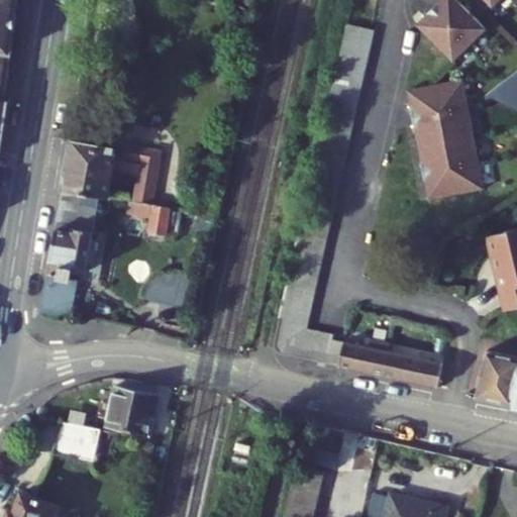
[(0,0),(0,52),(12,54),(19,0),(0,0)]
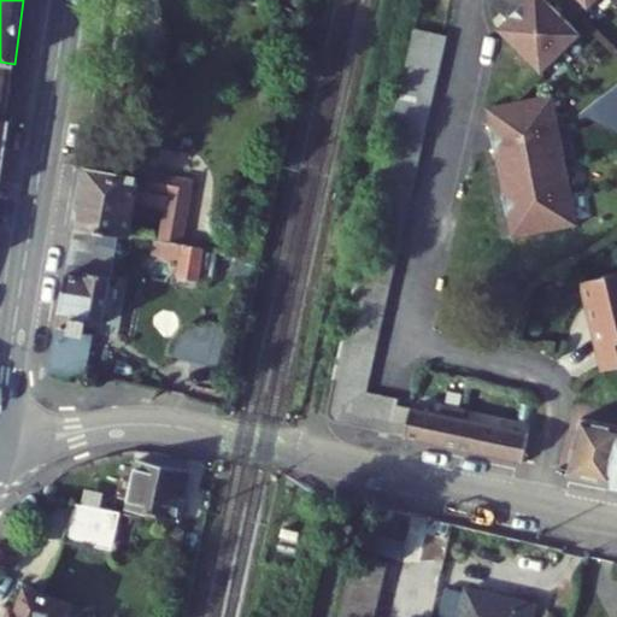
[(510,28),(503,34),(544,75),(582,37),(544,0),(536,0),(535,3),(533,0),(530,0),(506,24),(510,28)]
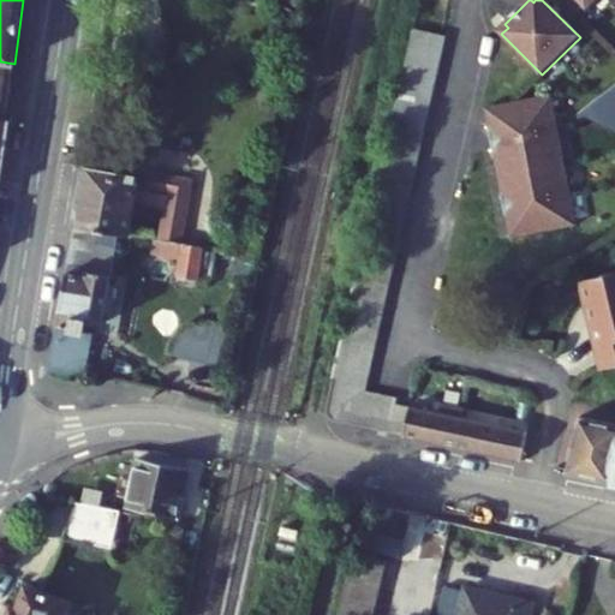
[(575,0),(589,12),(601,0),(575,0)]
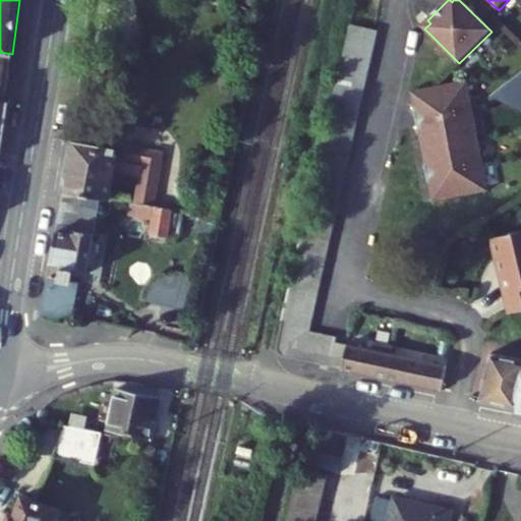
[(377,34),(350,26),(310,195),(339,200),(343,201),(345,189),(341,188),(377,34)]
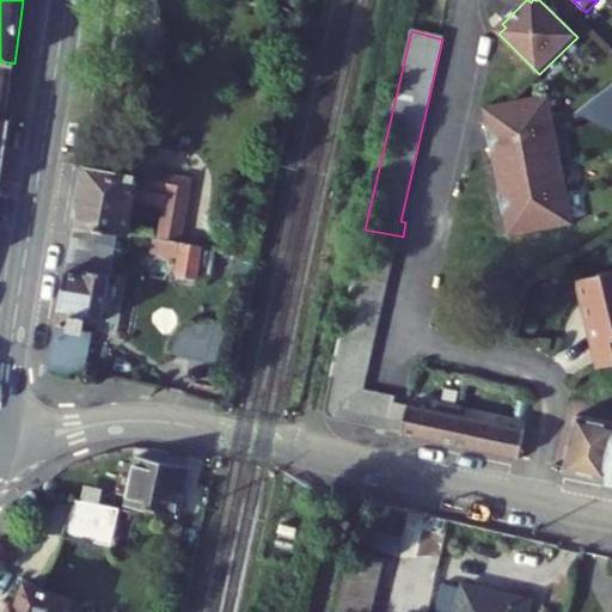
[(14,63),(0,61),(0,84),(12,85),(14,63)]
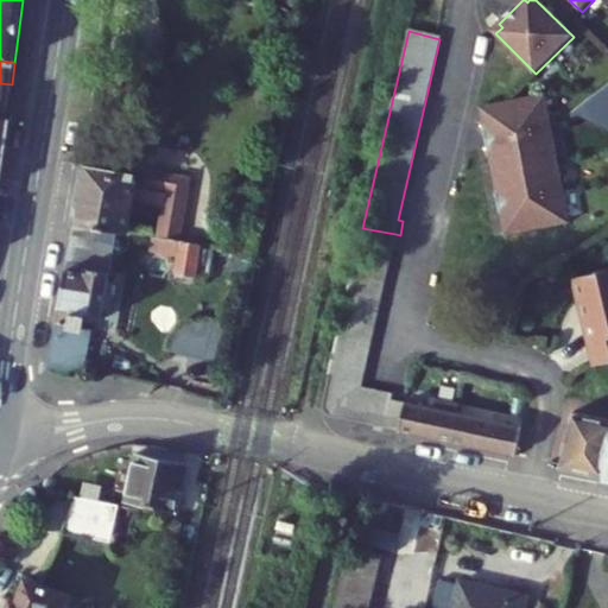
[(0,115),(7,118),(12,84),(0,83),(0,115)]
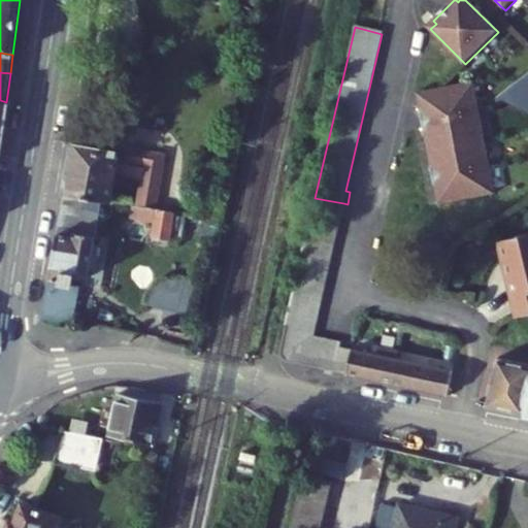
[(527,72),(499,95),(526,108),(527,105),(527,72)]
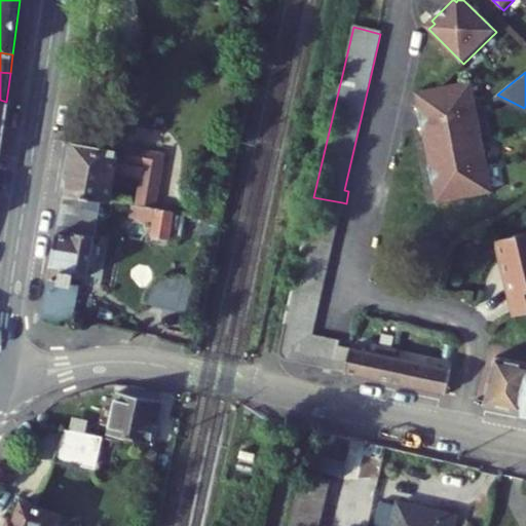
[(472,82),(416,92),(435,204),(491,194),(472,82)]
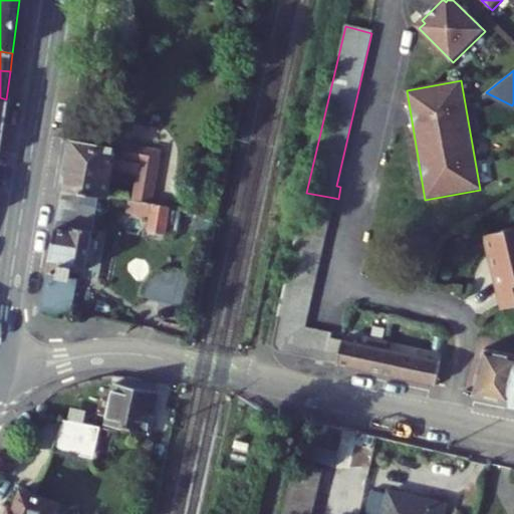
[(8,99),(6,99),(0,97),(0,130),(3,131),(8,99)]
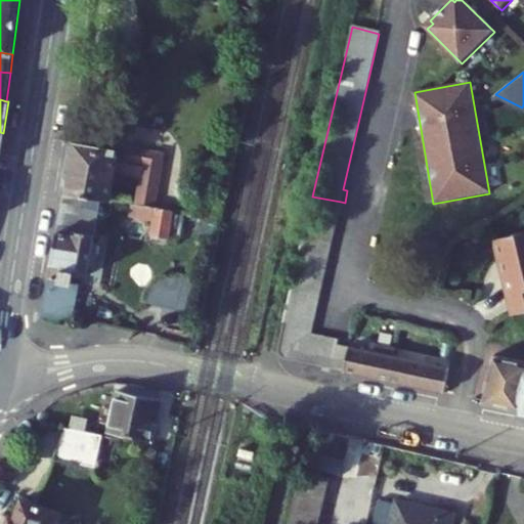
[(74,141),(63,190),(85,193),(108,199),(113,177),(138,182),(134,204),(156,208),(157,204),(162,205),(165,190),(156,188),(163,149),(121,142),(120,149),(74,141)]
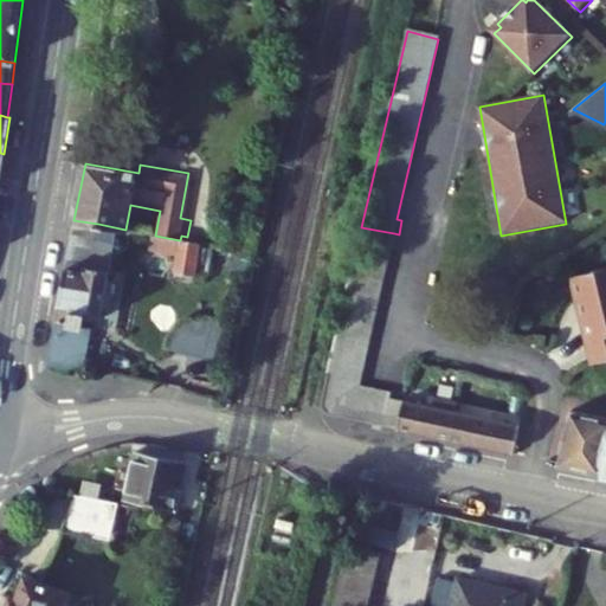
[(73,220),(51,362),(85,368),(92,327),(85,326),(86,315),(104,317),(113,268),(92,264),(98,224),(73,220)]
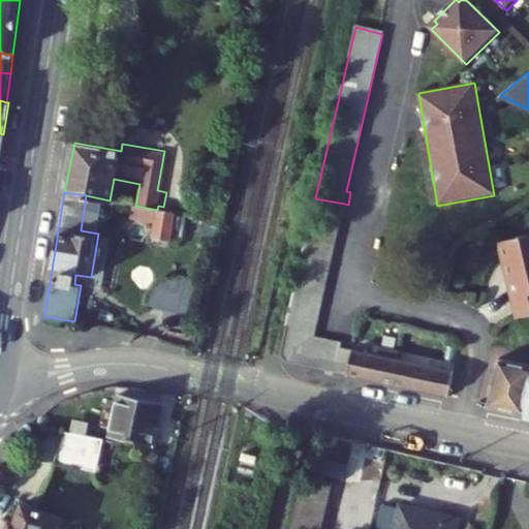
[(284,361),(334,372),(340,346),(341,341),(314,336),(344,204),(315,198),(281,344),(280,353),(280,358),(284,361)]
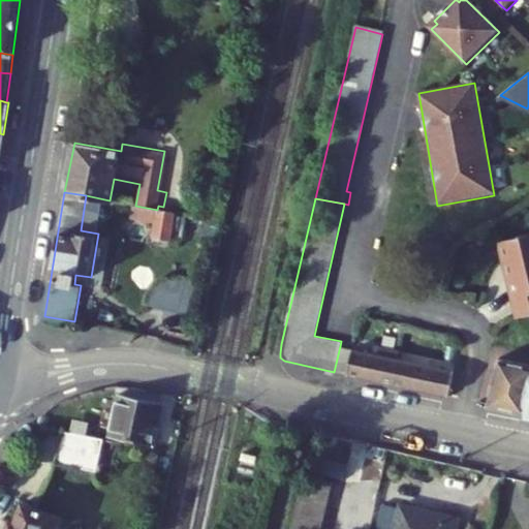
[(318,333),(348,205),(344,204),(314,336),(341,341),(340,346),(353,349),(354,341),(318,333)]
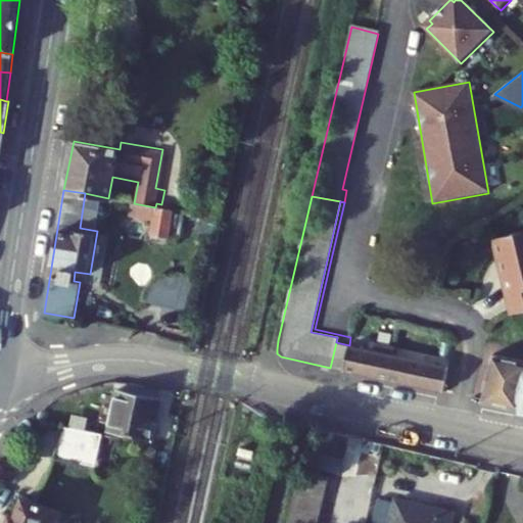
[(174,206),(161,204),(156,203),(155,207),(134,203),(132,202),(130,215),(153,219),(150,234),(168,236),(171,224),(174,206)]
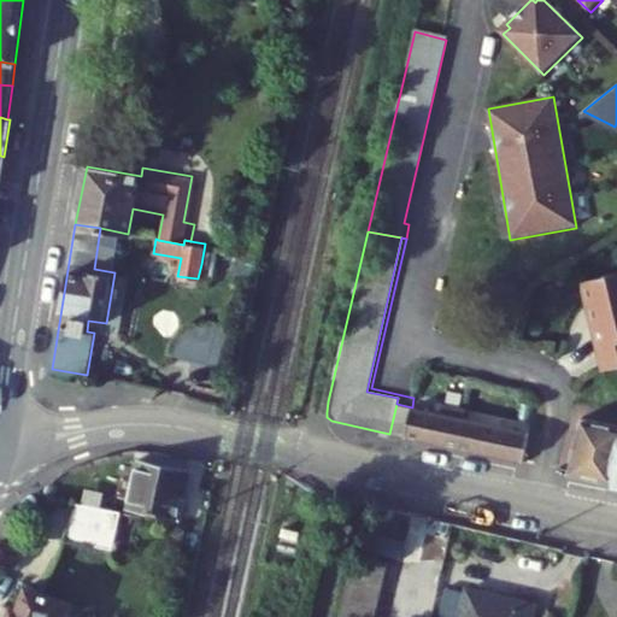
[(258,254),(205,244),(201,264),(253,275),(258,254)]
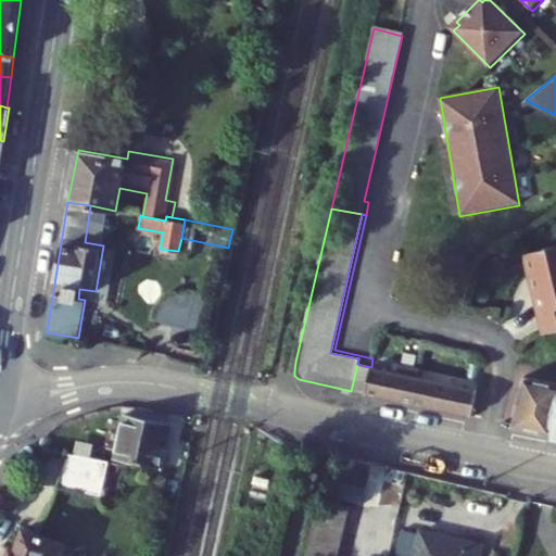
[(555,245),(522,255),(543,336),(555,332),(555,245)]
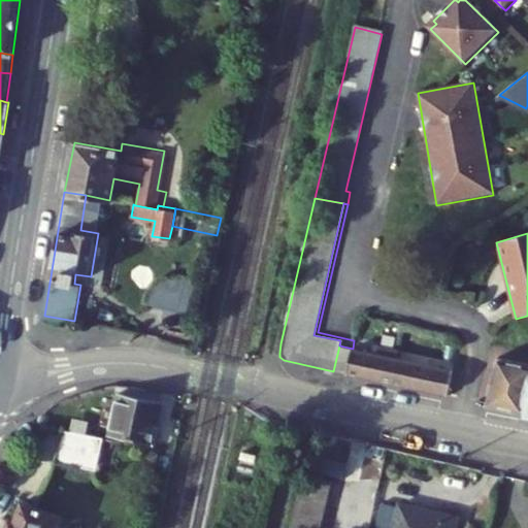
[(453,369),(353,349),(339,345),(333,371),(447,395),(453,369)]
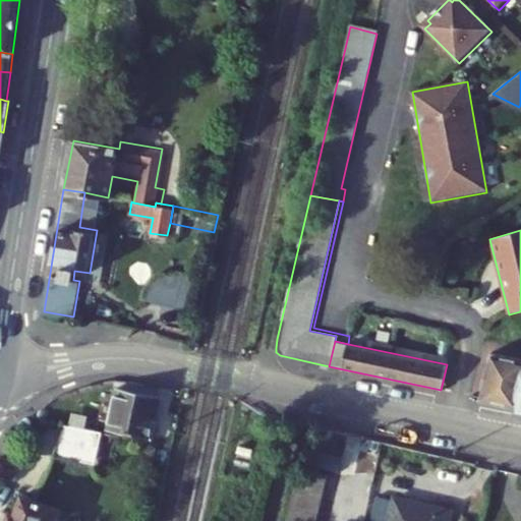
[(520,357),(490,351),(480,398),(520,406),(520,357)]
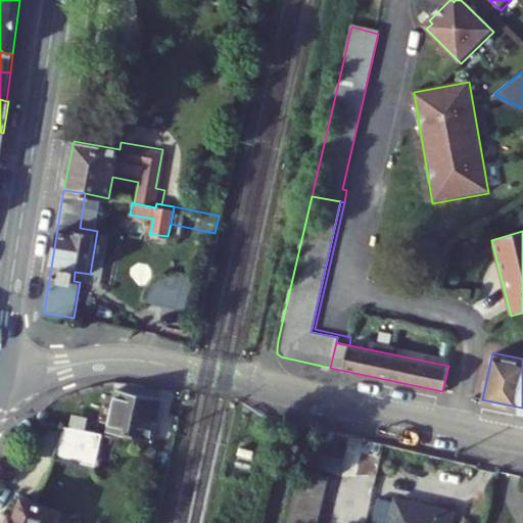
[(158,396),(120,388),(110,430),(150,438),(158,396)]
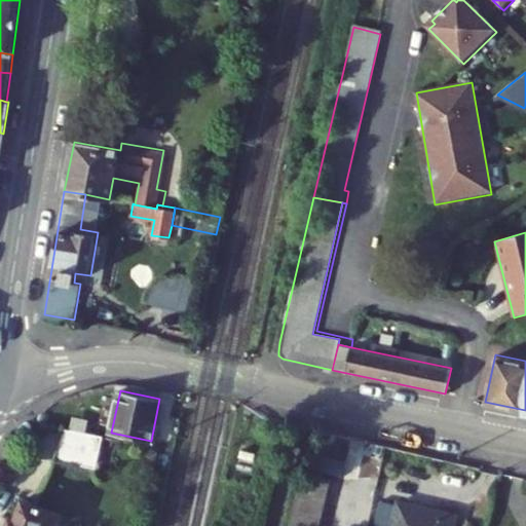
[(182,403),(175,402),(173,411),(180,412),(182,403)]
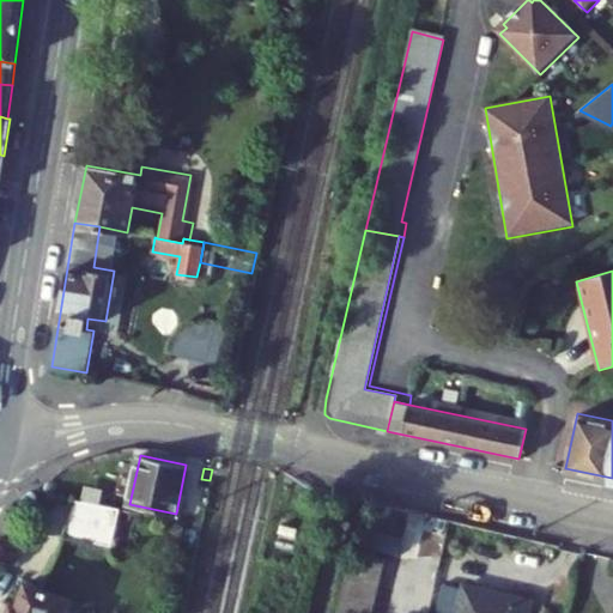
[(123,487),(97,483),(93,497),(120,502),(123,487)]
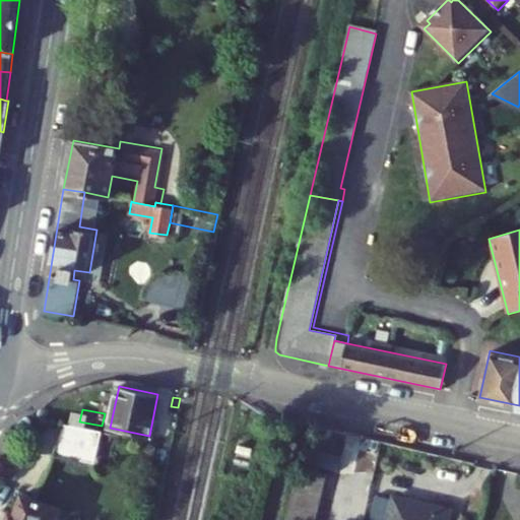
[(254,418),(247,417),(245,431),(251,432),(254,418)]
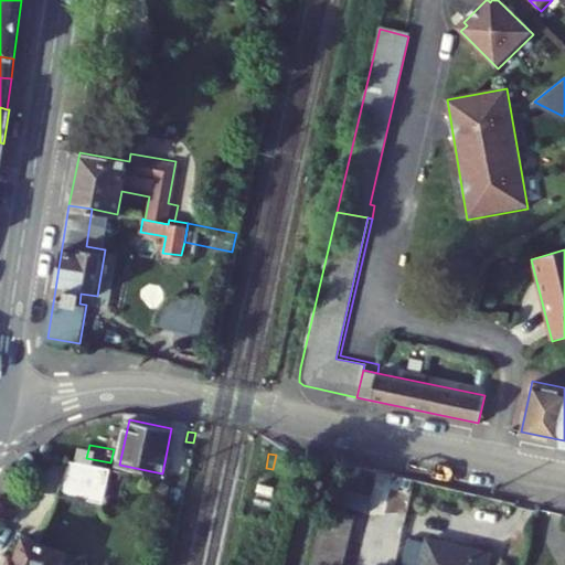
[(104,466),(66,458),(59,492),(96,500),(104,466)]
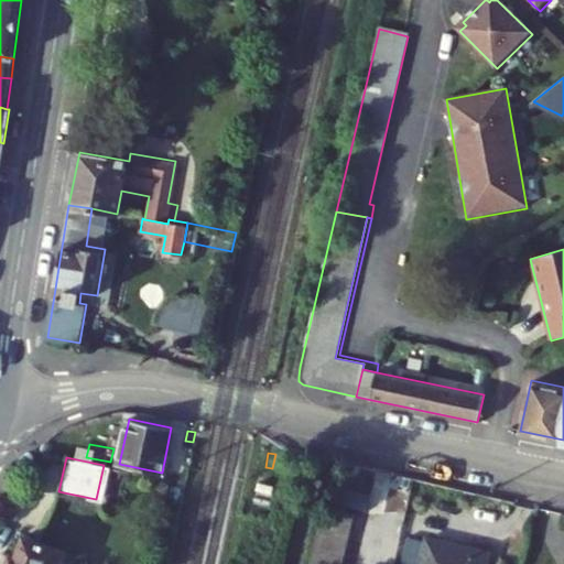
[(110,466),(104,465),(96,499),(102,501),(110,466)]
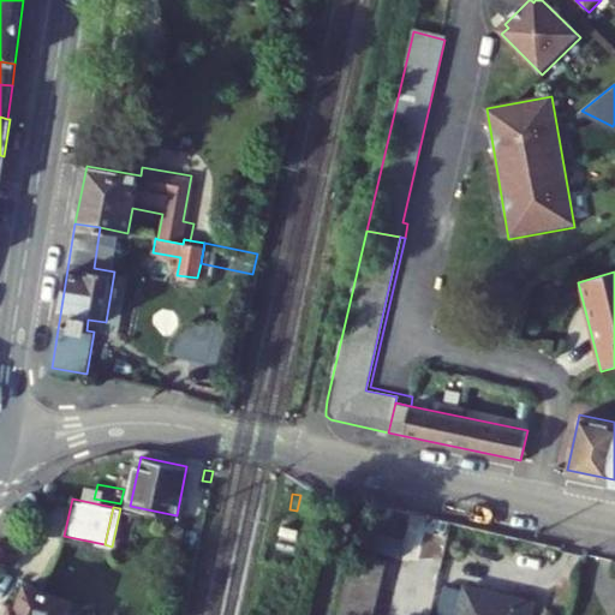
[(372,614),(388,560),(353,551),(336,614),(372,614)]
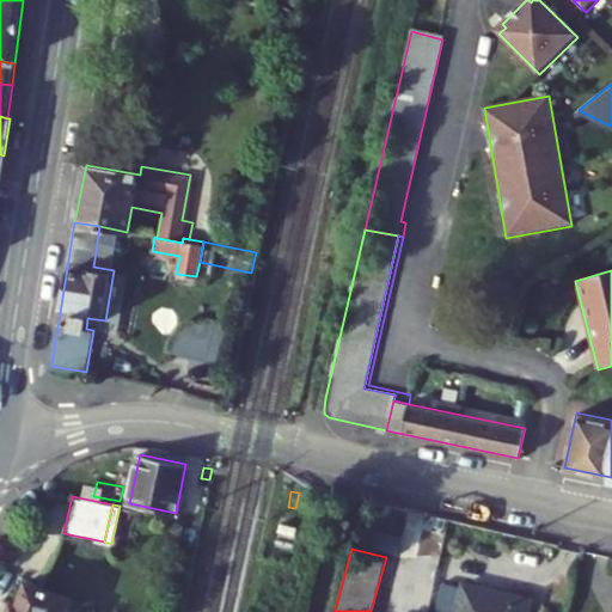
[(62,611),(68,595),(28,581),(16,611),(62,611)]
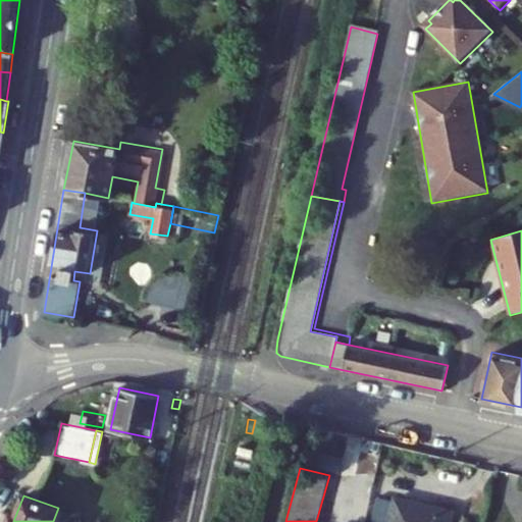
[(375,521),(381,500),(368,497),(361,521),(375,521)]
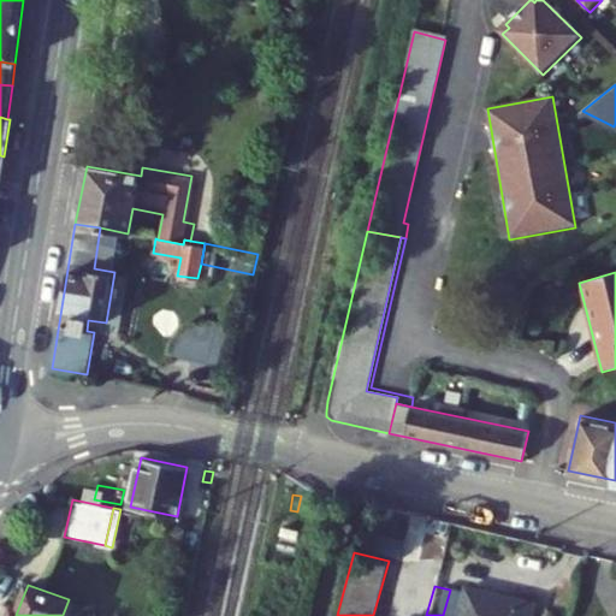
[(528,615),(532,602),(468,586),(461,615),(528,615)]
